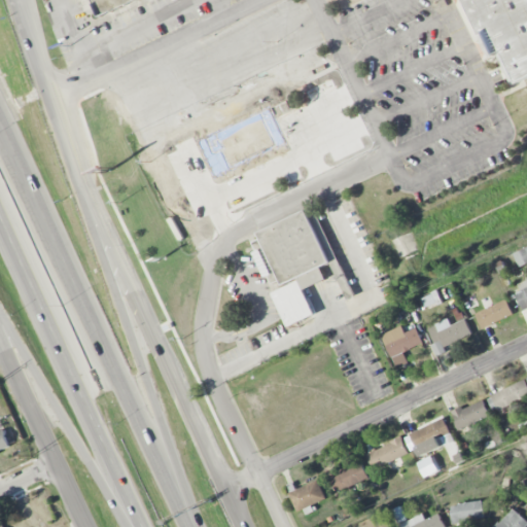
[(90,0),(99,21),(143,0),(90,0)]
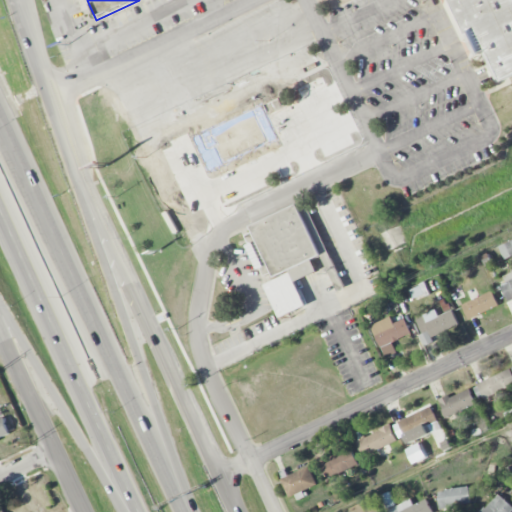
[(511,0),(511,78),(496,86),(454,0),(511,0)]
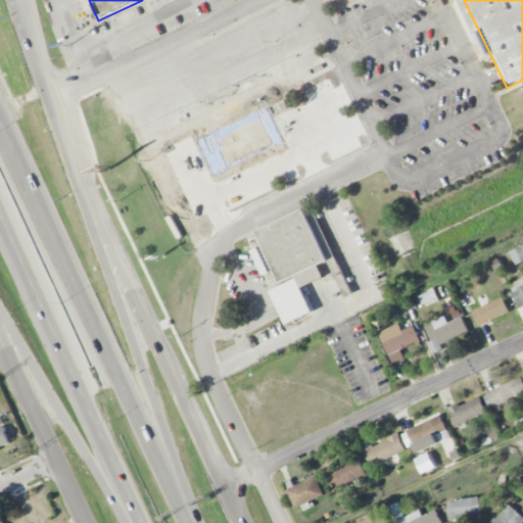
[(251,240),(258,236),(256,231),(304,207),(329,260),(318,266),(325,277),(302,287),(314,312),(287,325),(271,291),(297,278),(295,276),(282,283),(279,278),(271,281),(251,240)]
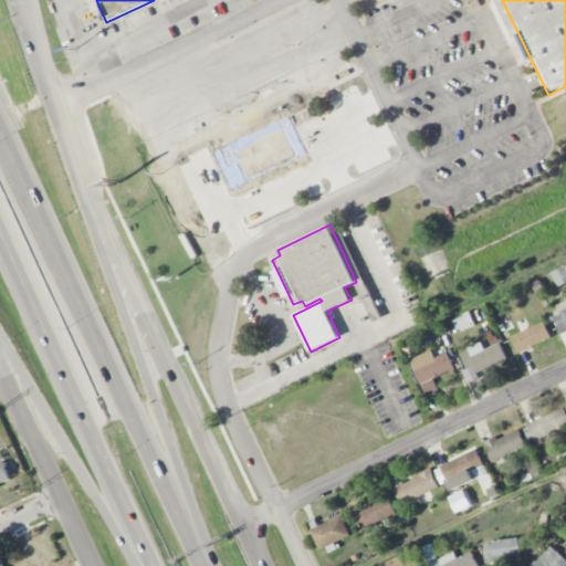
[(565,265),(552,272),(558,286),(565,282),(565,265)]
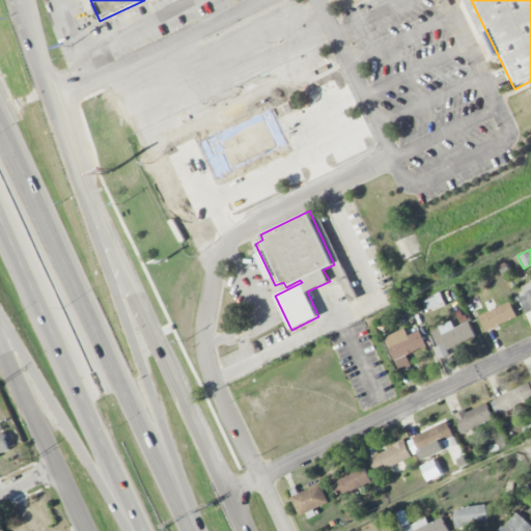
[(525,294),(521,295),(526,311),(530,309),(530,282),(522,285),(525,294)]
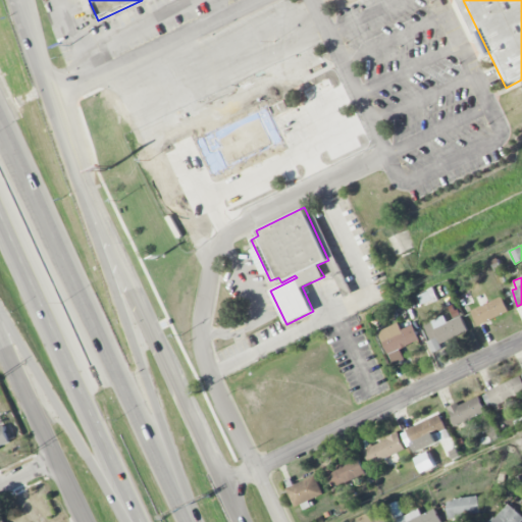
[(509,312),(503,297),(471,310),(478,325),(509,312)]
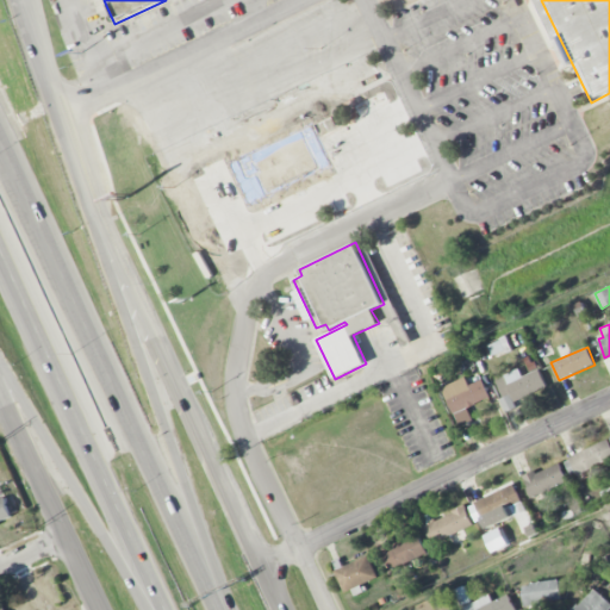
[(495,380),(503,398),(499,400),(505,412),(516,408),(514,403),(547,387),(539,369),(522,377),(518,369),(495,380)]
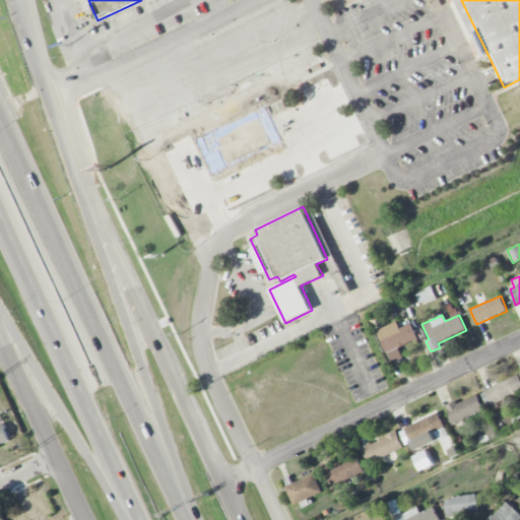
[(377,330),(392,364),(403,359),(398,347),(417,338),(410,323),(399,328),(396,321),(377,330)]
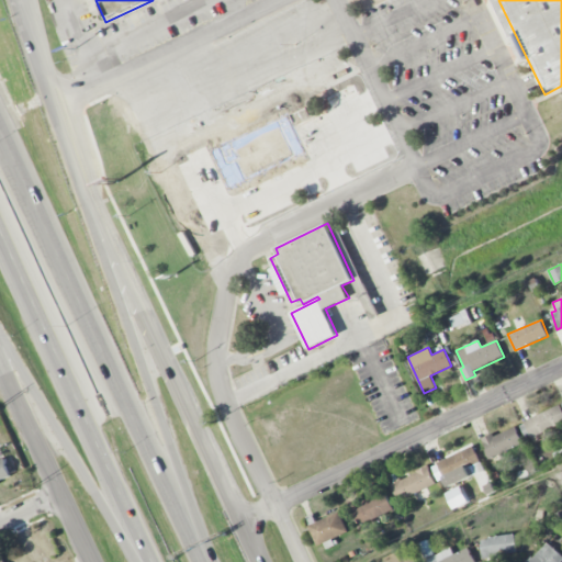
[(520,423),(527,439),(561,424),(561,407),(561,405),(520,423)]
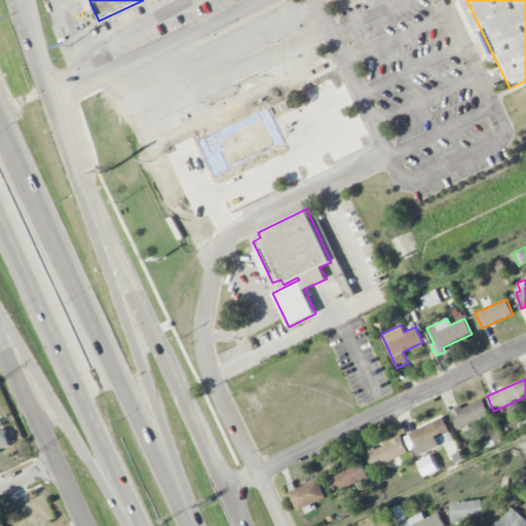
[(451,412),(458,428),(490,415),(483,399),(451,412)]
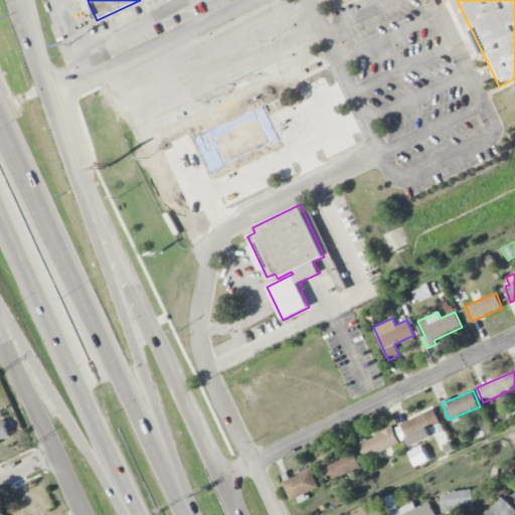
[(402,422),(412,446),(424,441),(422,436),(430,432),(432,435),(444,428),(435,408),(402,422)]
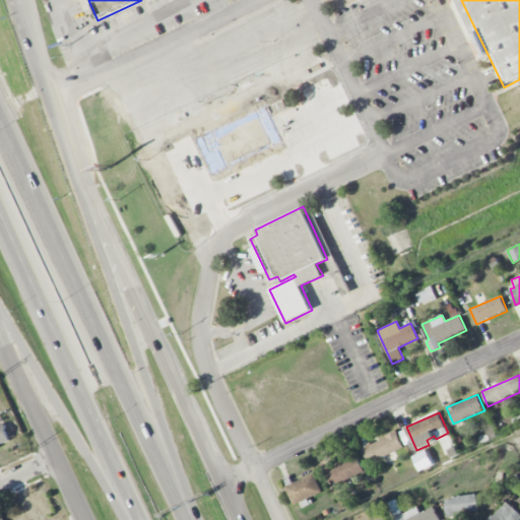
[(0,444),(10,442),(5,424),(0,425),(0,444)]
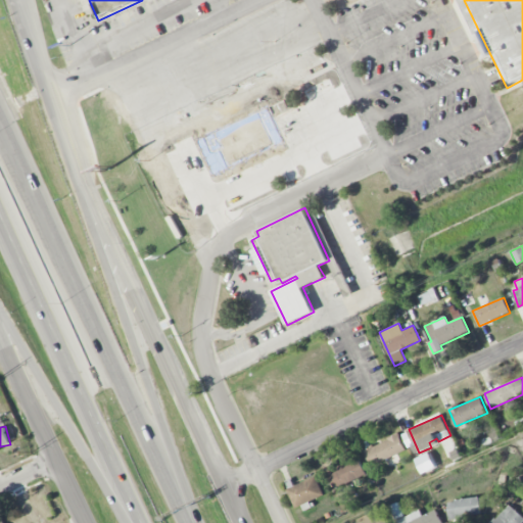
[(407,452),(399,435),(364,449),(371,466),(407,452)]
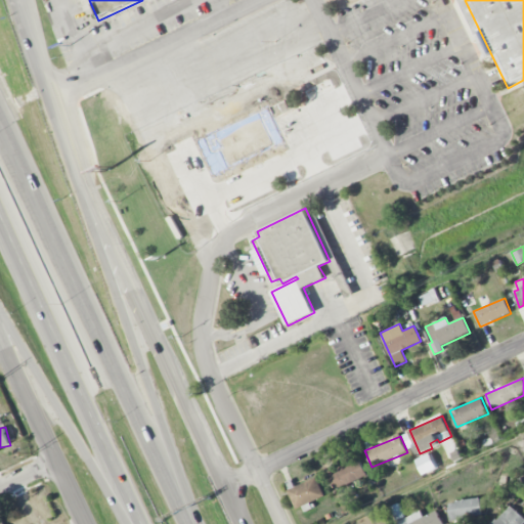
[(367,475),(359,459),(329,474),(337,490),(367,475)]
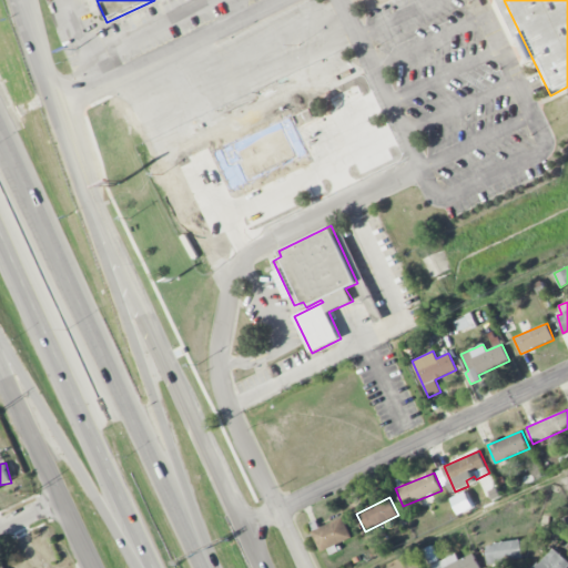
[(313,529),(320,550),(352,540),(344,519),(313,529)]
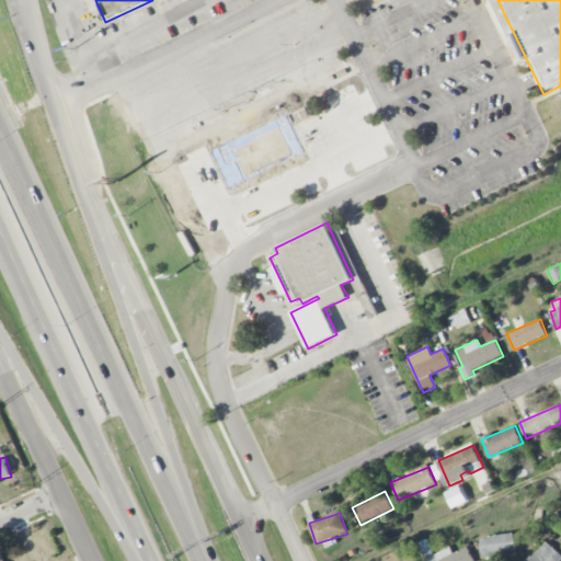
[(481,536),(482,556),(515,554),(515,535),(481,536)]
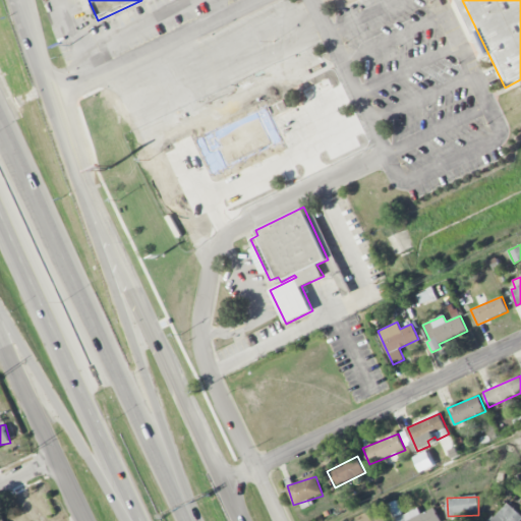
[(520,520),(520,515),(507,502),(488,520),(520,520)]
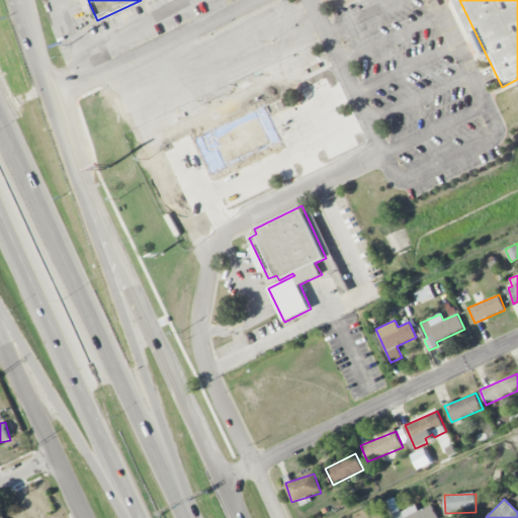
[(437,517),(432,505),(418,511),(416,505),(393,515),(394,517),(437,517)]
